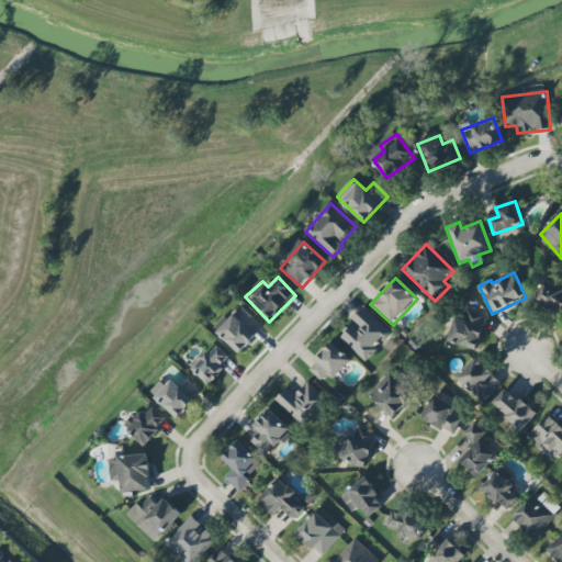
[(561,314),(561,290),(544,282),(536,303),(561,314)]
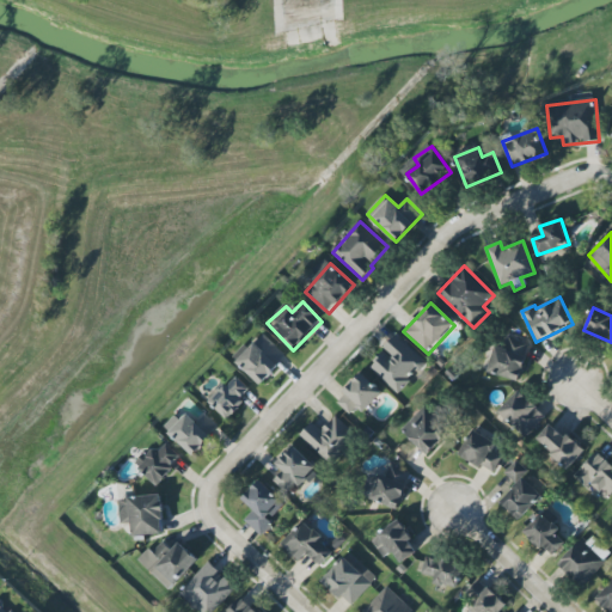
[(261,385),(287,356),(264,335),(238,362),(261,385)]
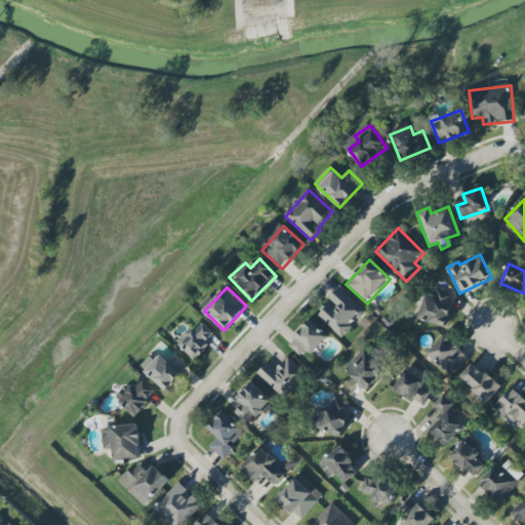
[(455,296),(430,288),(420,319),(445,327),(455,296)]
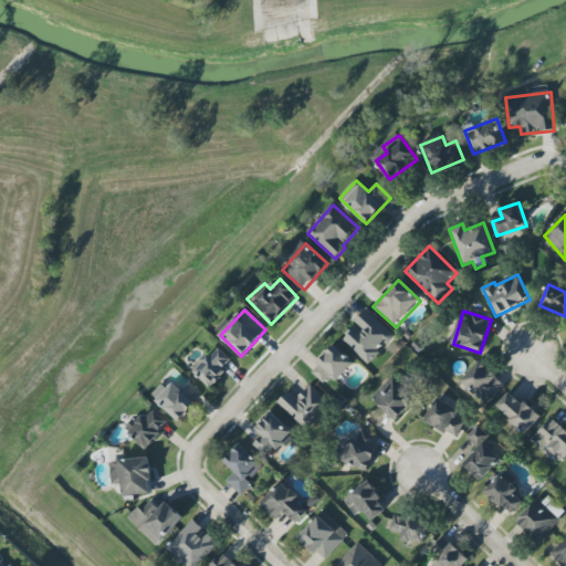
[(368,365),(394,336),(367,312),(342,339),(368,365)]
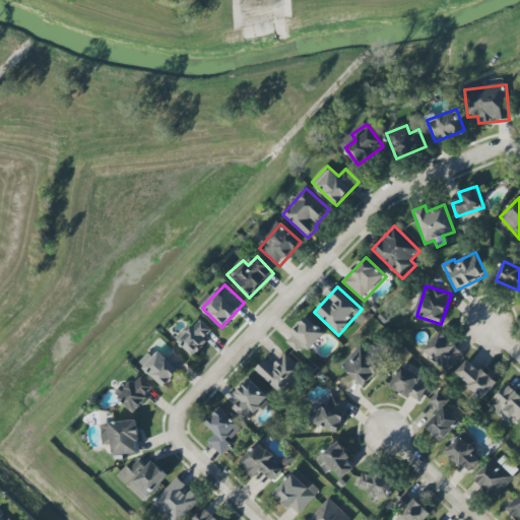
[(325,333),(308,317),(285,341),(298,352),(304,346),(310,351),(325,333)]
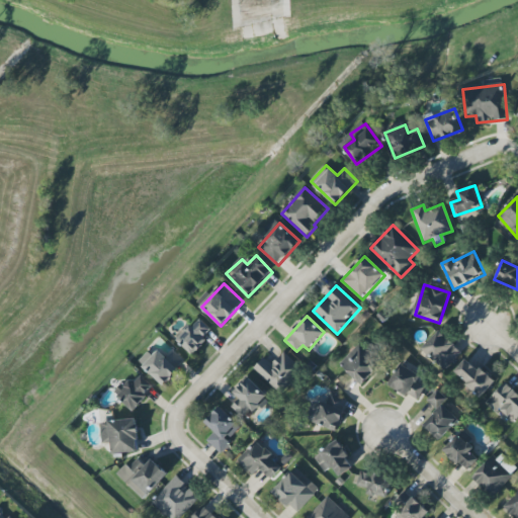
[(212,329),(199,317),(178,341),(194,355),(208,340),(205,338),(212,329)]
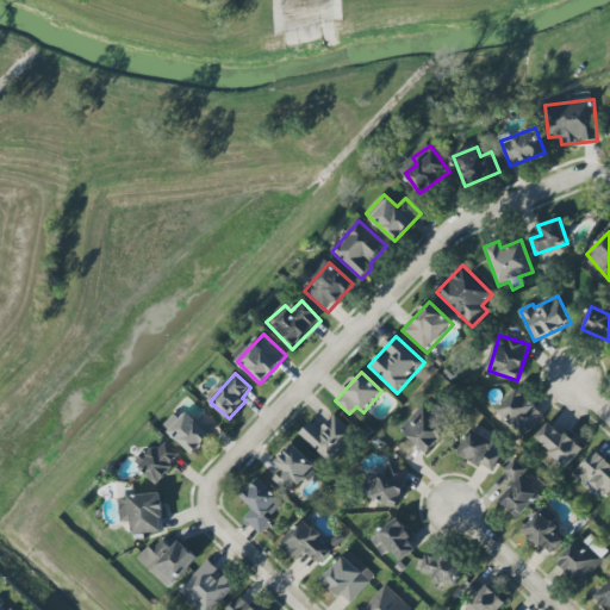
[(545,416),(517,388),(496,412),(523,439),(545,416)]
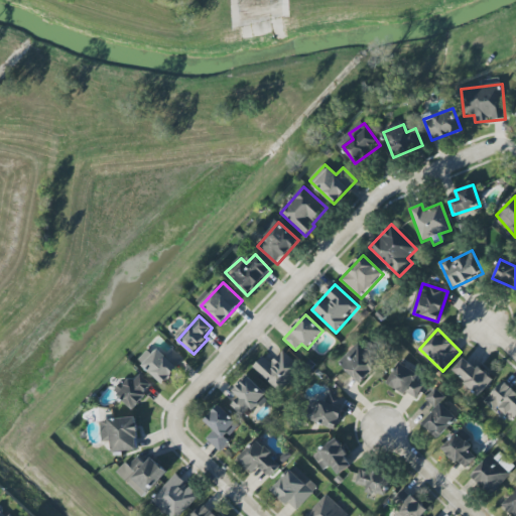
[(339,361),(359,384),(380,366),(359,343),(339,361)]
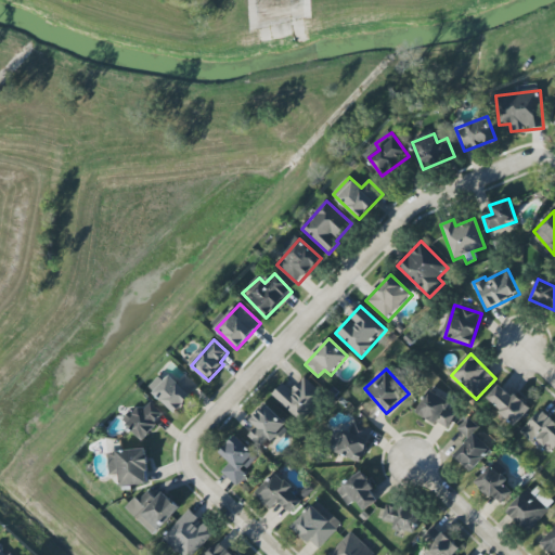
[(199,389),(188,375),(179,383),(171,375),(165,382),(159,377),(150,387),(173,413),(199,389)]
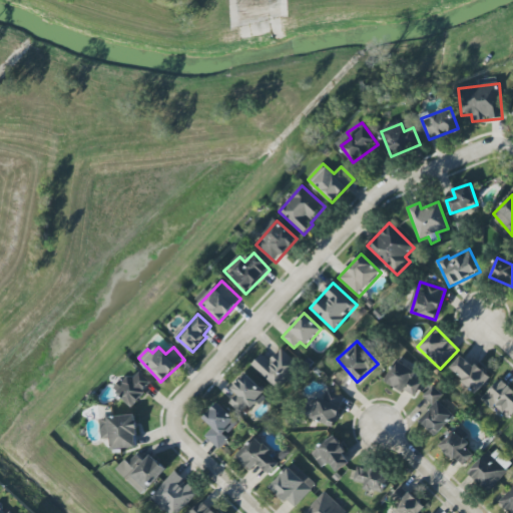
[(251,366),(278,390),(299,365),(281,349),(270,362),(262,355),(251,366)]
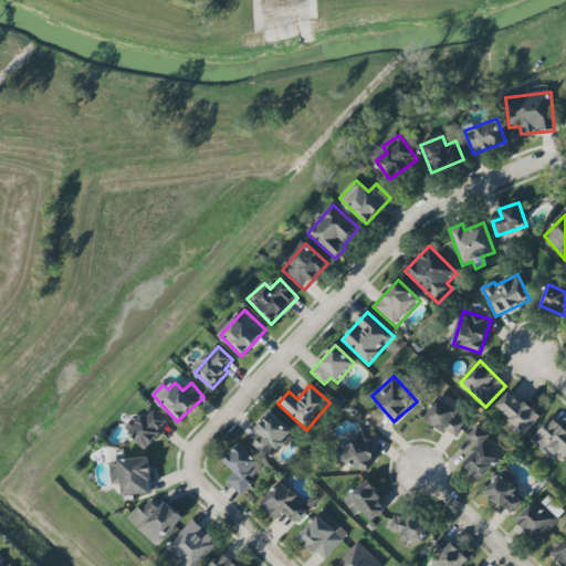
[(512,391),(496,408),(525,436),(541,419),(512,391)]
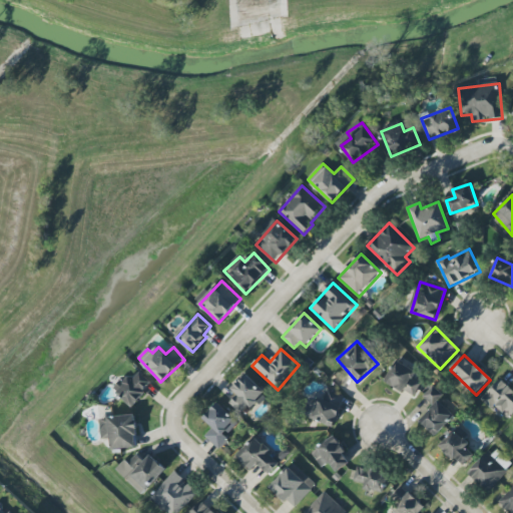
[(386,384),(415,396),(425,375),(395,362),(386,384)]
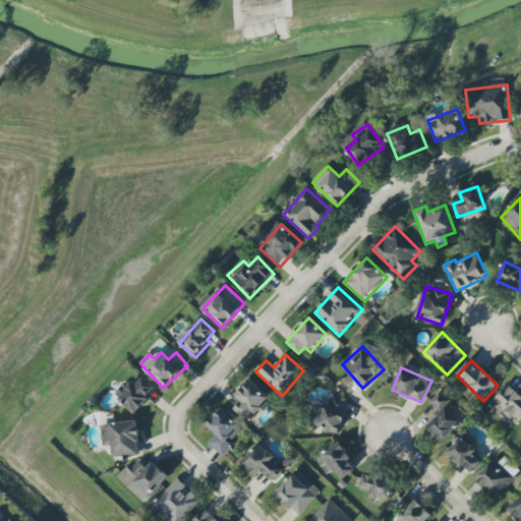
[(133,413),(157,392),(143,378),(135,387),(131,383),(118,397),(133,413)]
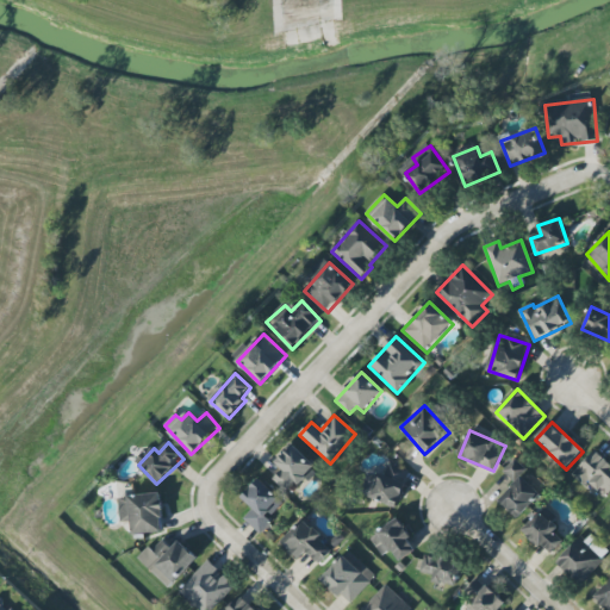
[(282,470),(274,479),(288,492),(315,465),(293,444),(275,462),(282,470)]
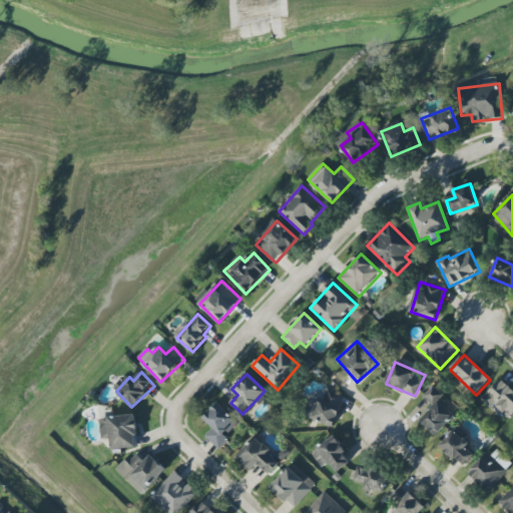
[(512,415),(512,389),(501,379),(481,400),(492,410),(495,406),(509,420),(512,415)]
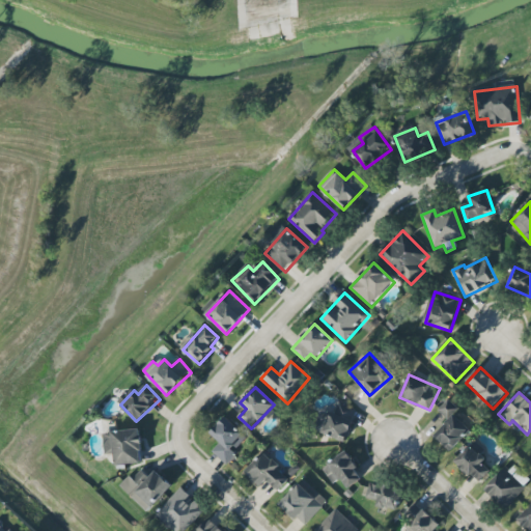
[(435,437),(452,452),(473,426),(455,412),(458,409),(448,400),(438,413),(448,421),(435,437)]
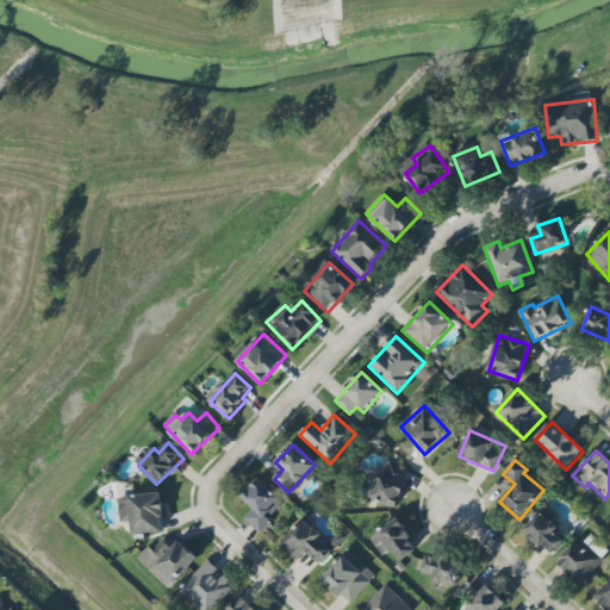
[(399,506),(409,471),(388,465),(385,478),(367,473),(361,497),(399,506)]
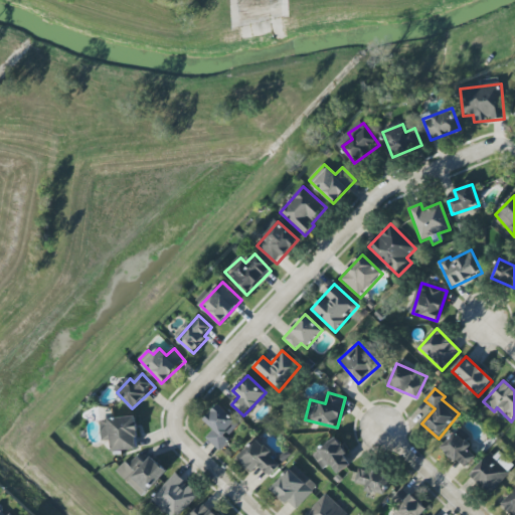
[(230,441),(227,438),(240,423),(219,404),(204,420),(213,430),(205,438),(220,452),(230,441)]
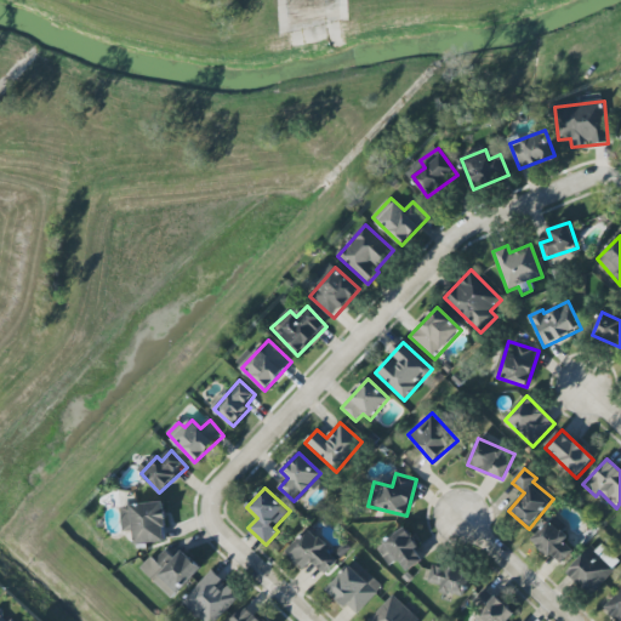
[(137,545),(167,542),(164,502),(120,507),(123,531),(135,530),(137,545)]
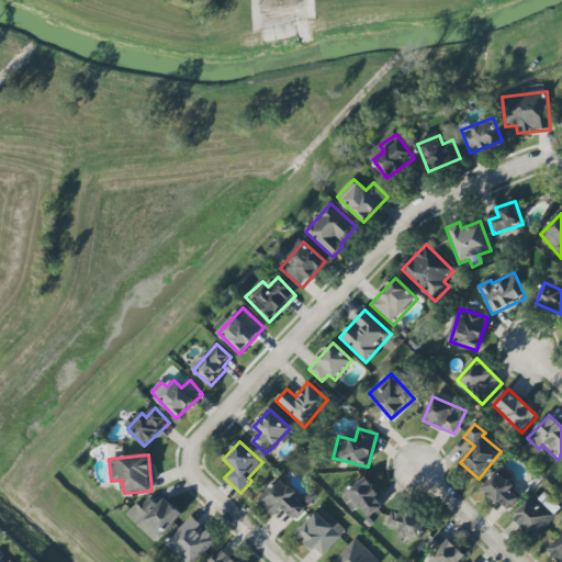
[(520,499),(510,490),(517,483),(503,468),(482,487),(506,513),(520,499)]
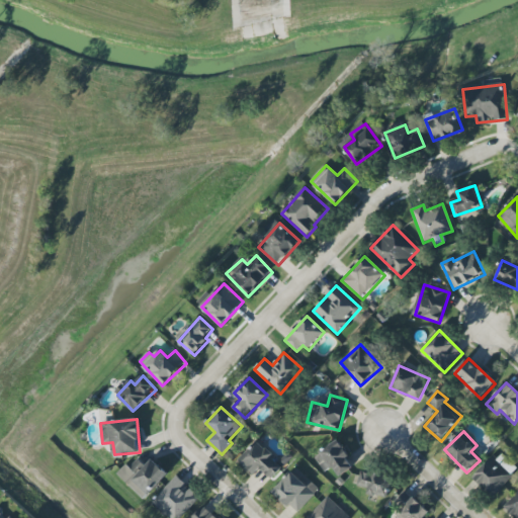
[(260,469),(271,480),(283,466),(257,441),(240,460),(255,475),(260,469)]
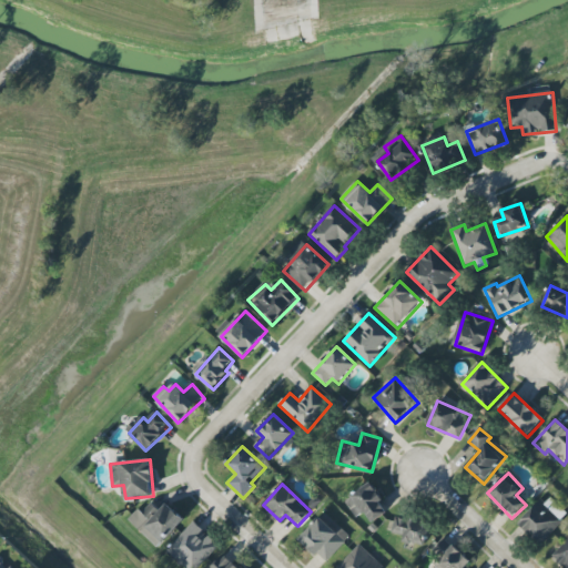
[(354,519),(366,513),(372,523),(388,514),(373,484),(343,499),(354,519)]
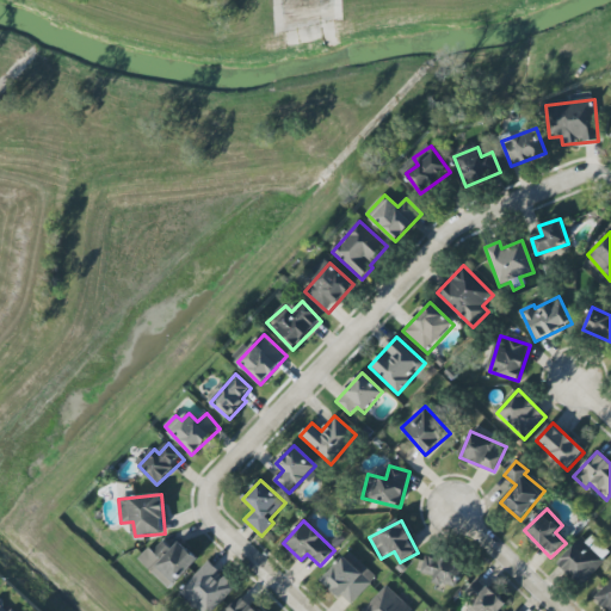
[(610,554),(610,553),(588,532),(559,565),(581,586),(610,554)]
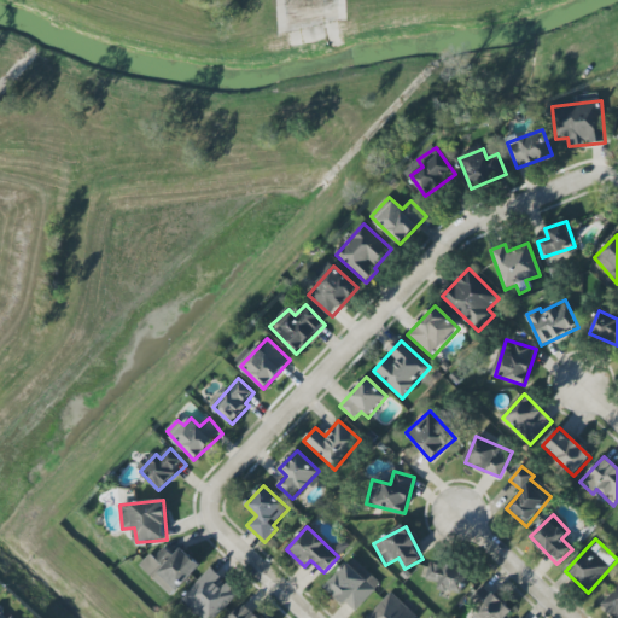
[(175,555),(165,547),(155,559),(150,555),(140,566),(172,596),(202,566),(182,548),(175,555)]
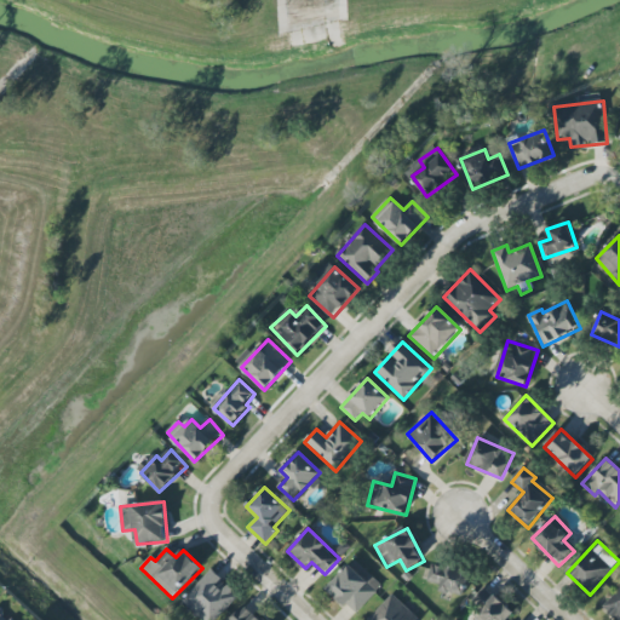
[(355,615),(383,585),(354,560),(327,589),(355,615)]
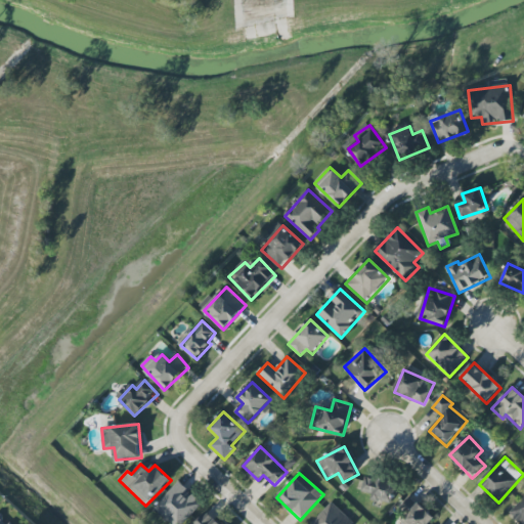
[(392,505),(397,485),(366,476),(362,492),(374,495),(373,499),(392,505)]
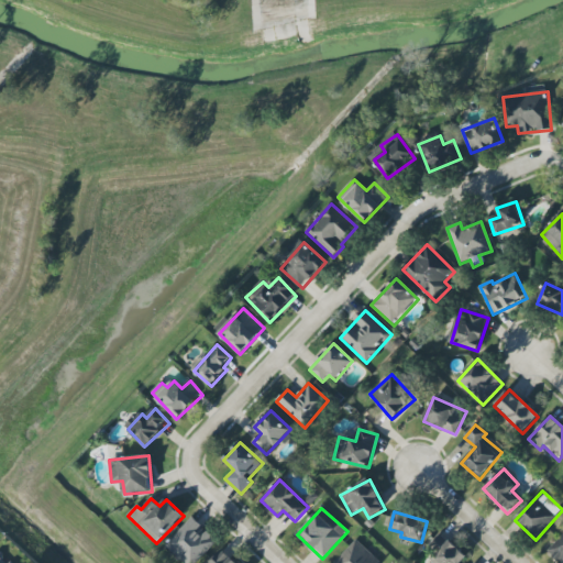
[(197,562),(218,542),(192,518),(165,545),(183,562),(197,562)]
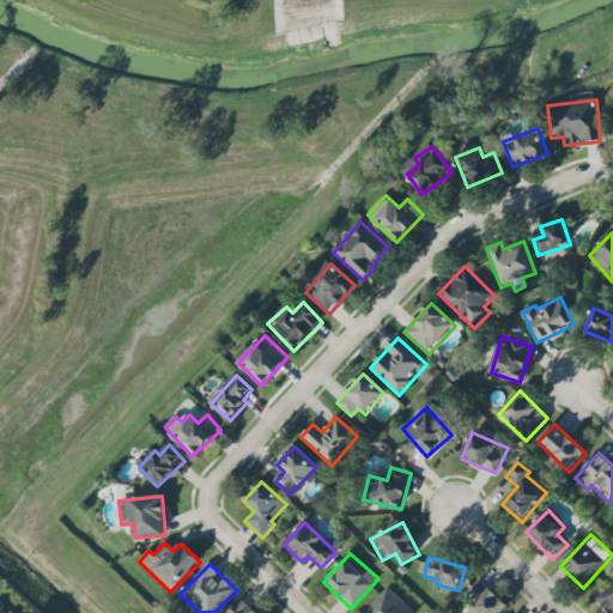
[(501,612),(508,606),(479,580),(467,593),(478,602),(467,612),(501,612)]
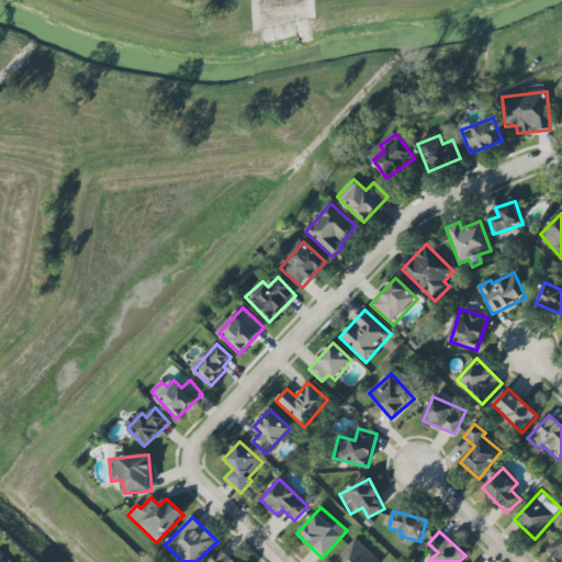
[(561,561),(561,534),(546,551),(557,561),(561,561)]
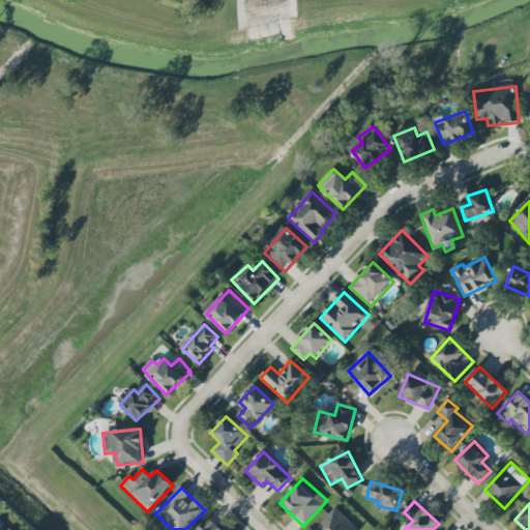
[(358,529),(335,508),(314,529),(358,529)]
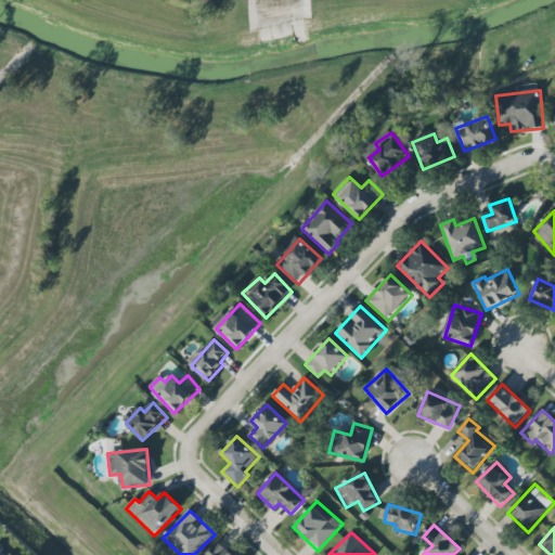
[(206,554),(233,554),(219,541),(206,554)]
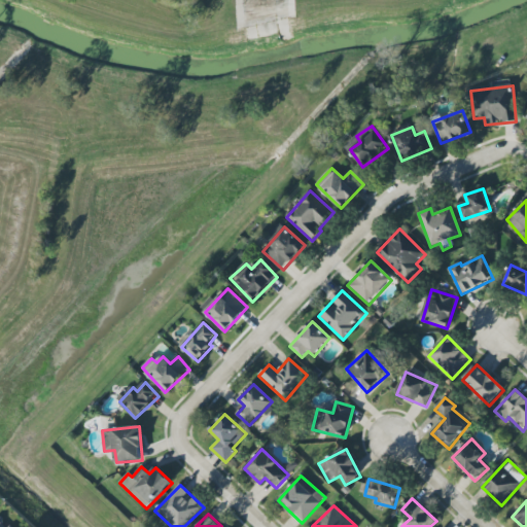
[(0,526),(10,526),(0,517),(0,526)]
